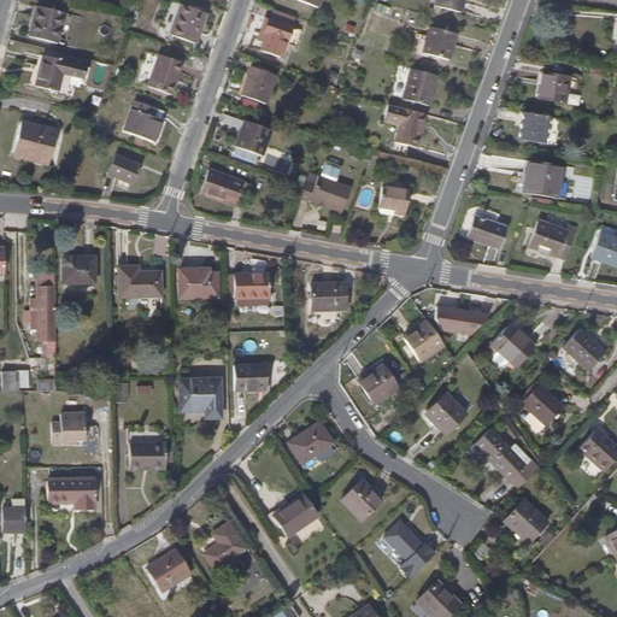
[(456,15),(459,0),(432,0),(430,7),(456,15)]
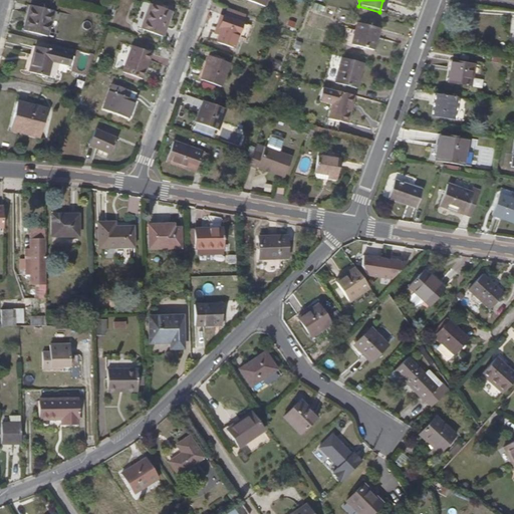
[(163,37),(172,12),(152,4),(142,29),(163,37)]
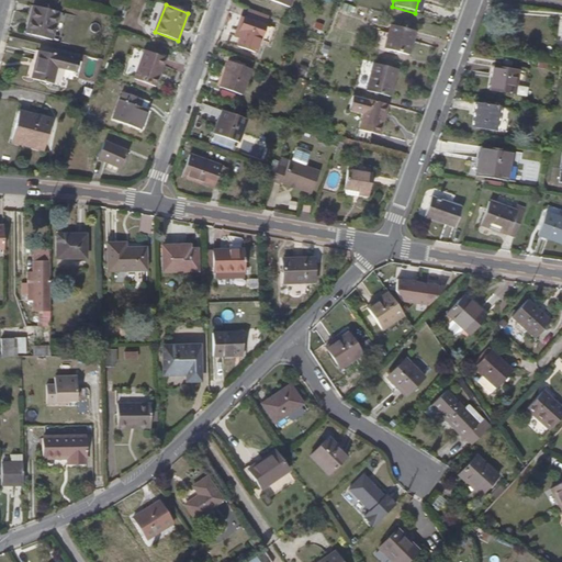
[(51,40),(57,11),(33,6),(26,33),(51,40)]
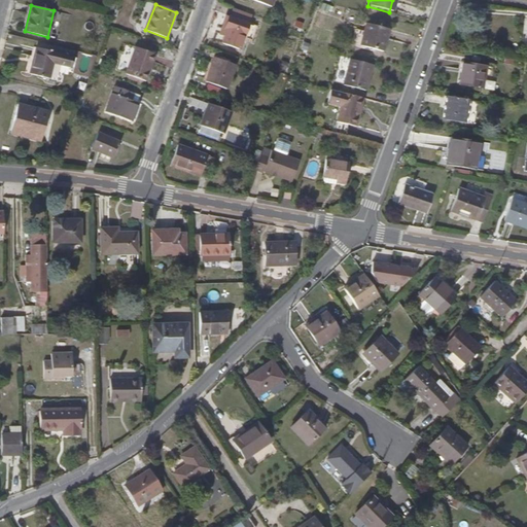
[(227,16),(223,29),(221,35),(225,37),(222,44),(240,50),(249,25),(227,16)]
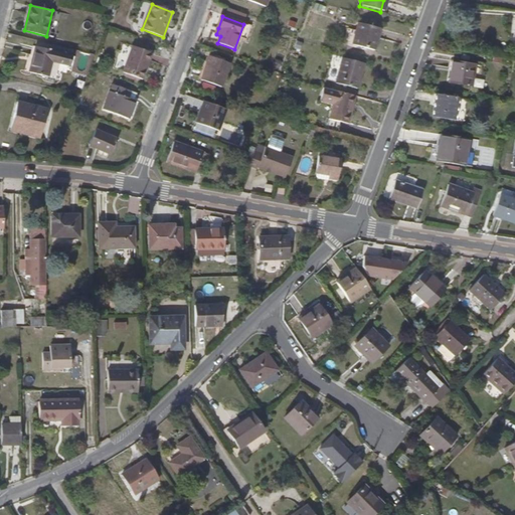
[(289,20),(287,27),(297,29),(298,22),(289,20)]
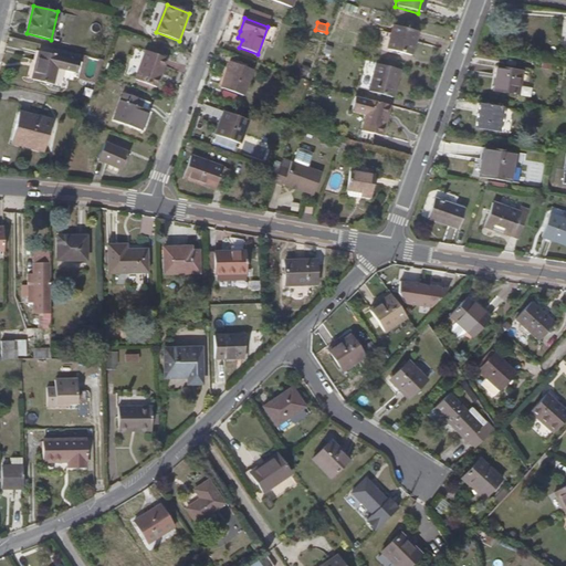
[(408,56),(415,33),(390,28),(384,51),(408,56)]
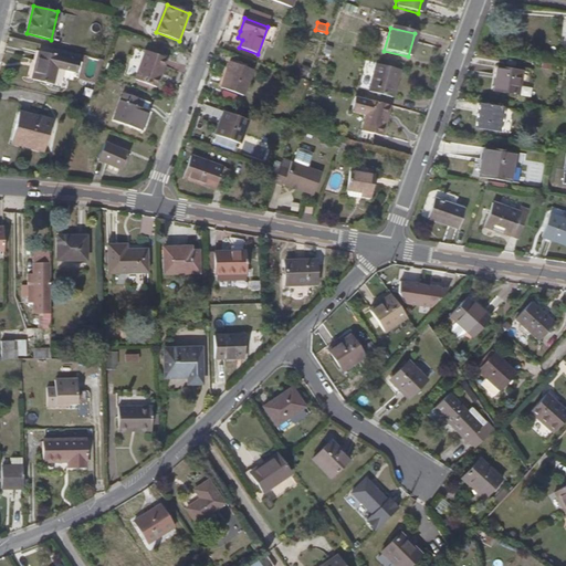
[(55,84),(62,55),(41,51),(34,79),(55,84)]
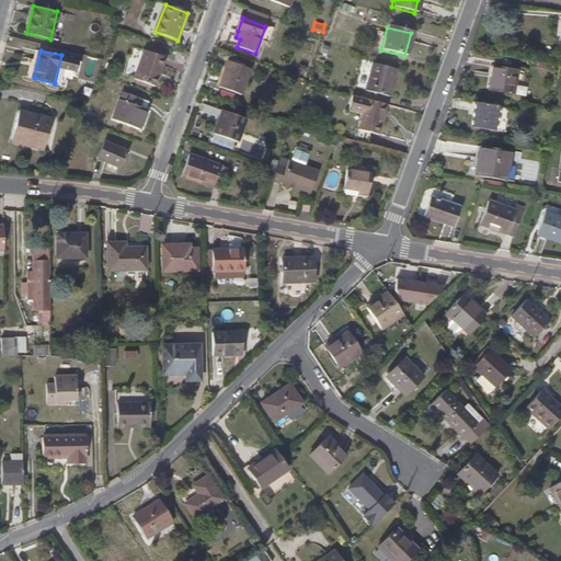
[(155,88),(164,59),(144,50),(134,79),(155,88)]
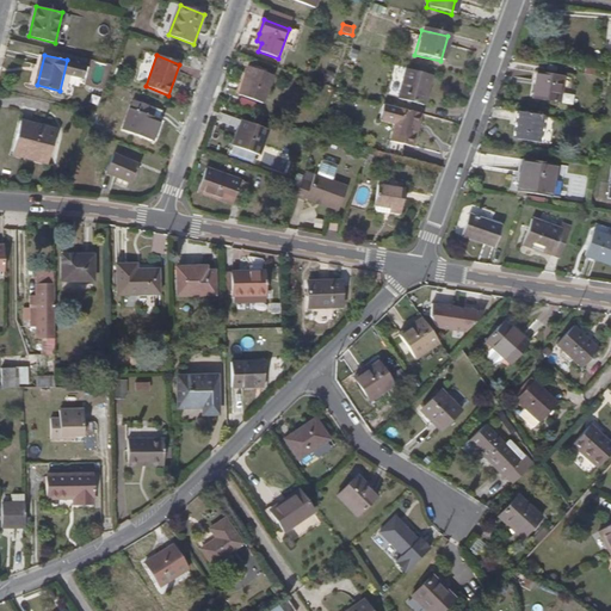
[(263,105),(273,76),(250,67),(239,96),(263,105)]
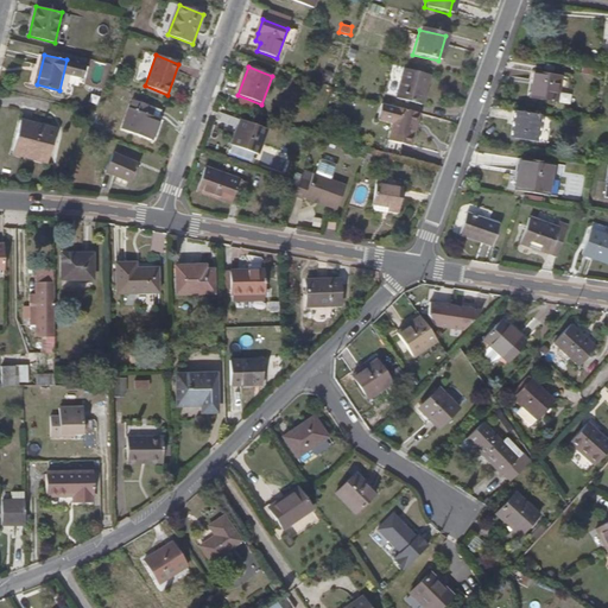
[(417,107),(425,77),(400,70),(393,100),(417,107)]
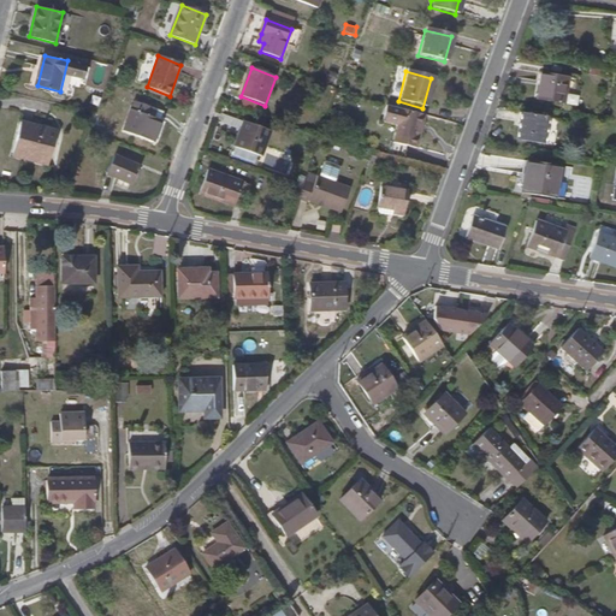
[(566,102),(570,77),(542,72),(538,98),(566,102)]
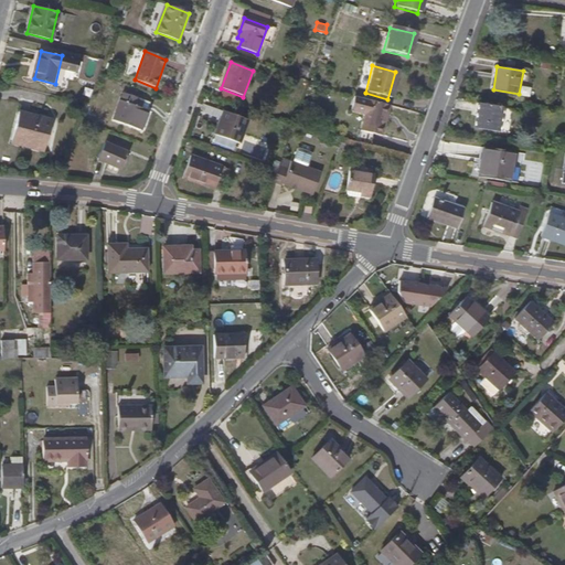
[(138,106),(141,98),(125,92),(114,119),(142,130),(150,110),(142,107),(138,106)]
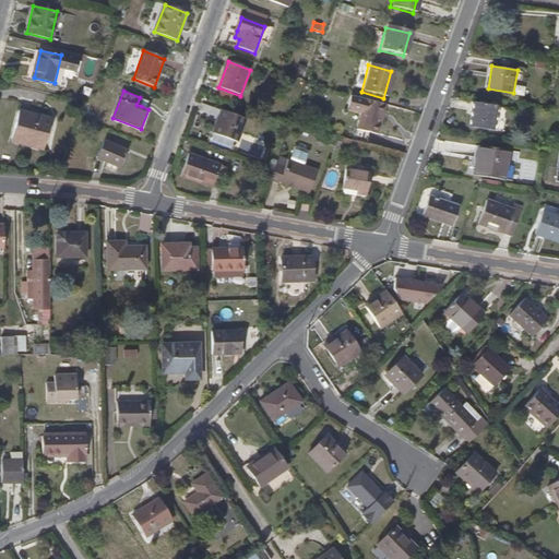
[(348,141),(366,145),(368,134),(377,137),(384,106),(348,97),(345,110),(359,114),(355,131),(352,130),(348,141)]
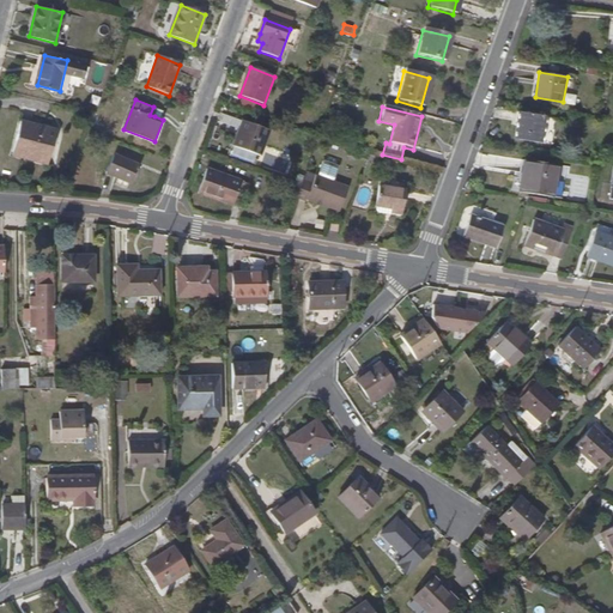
[(541,143),(545,115),(521,111),(516,138),(541,143)]
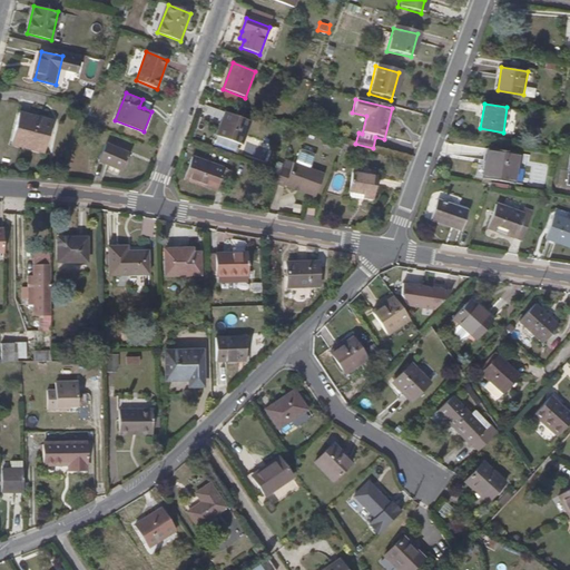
[(242,145),(249,121),(226,112),(217,137),(242,145)]
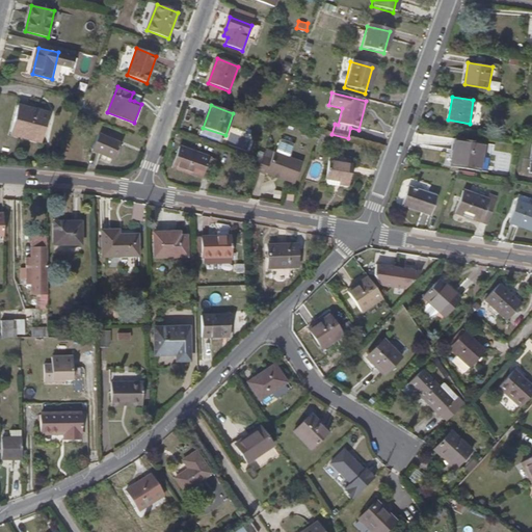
[(14,135),(30,138),(34,139),(35,135),(45,137),(50,112),(20,106),(14,135)]
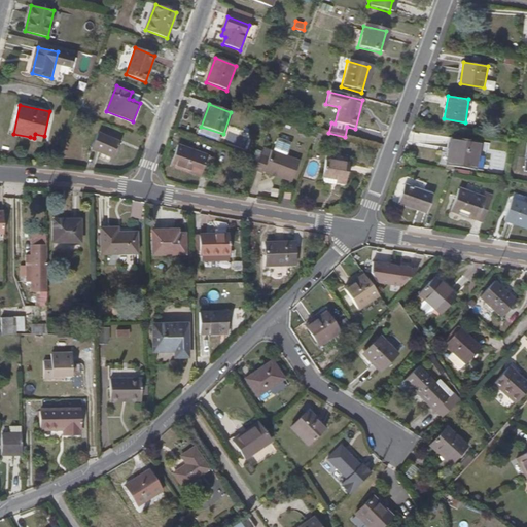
[(112,159),(118,143),(97,133),(90,148),(112,159)]
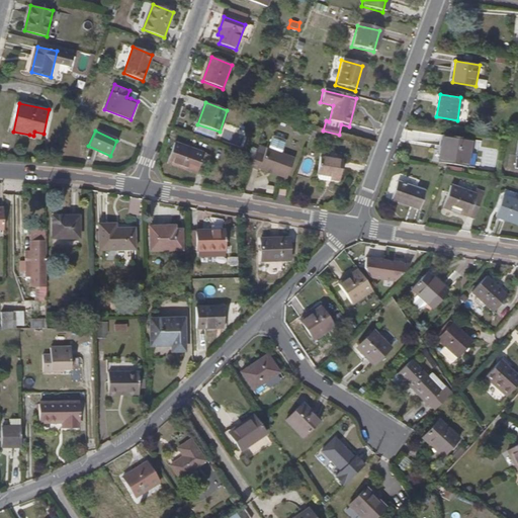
[(272,138),(268,149),(281,154),(286,142),(272,138)]
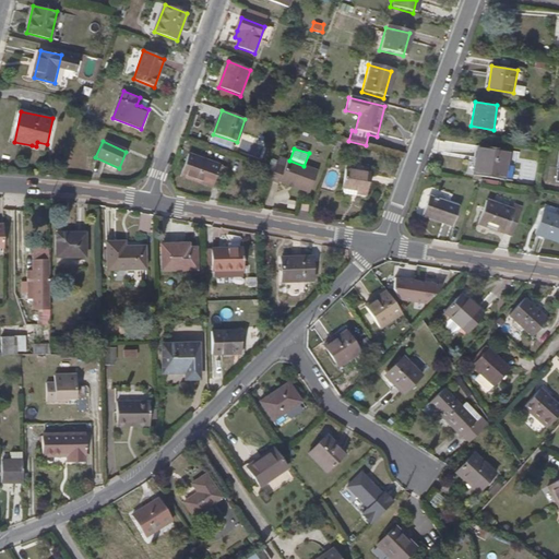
[(504,175),(508,154),(477,150),(474,170),(504,175)]
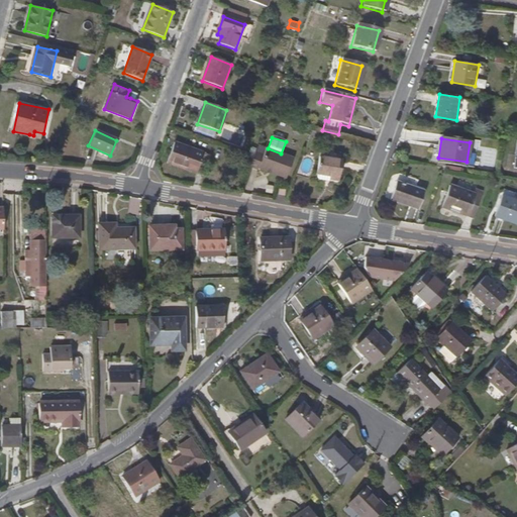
[(203,176),(210,156),(175,141),(167,163),(203,176)]
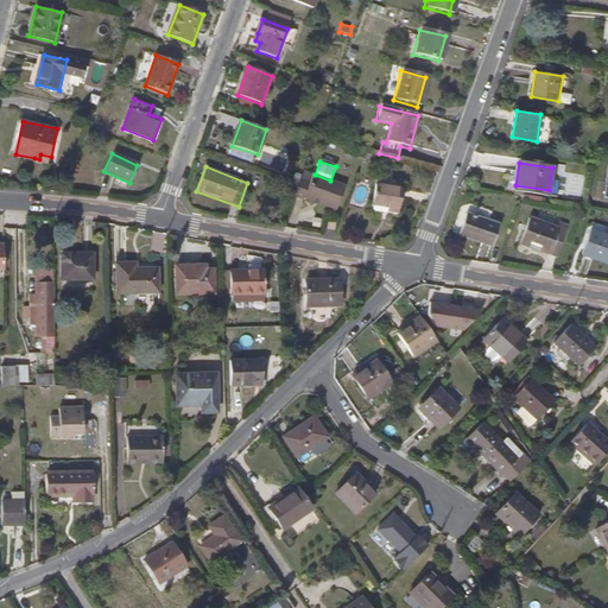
[(302,179),(295,196),(305,201),(306,198),(339,210),(347,187),(330,181),(315,175),(312,182),(302,179)]
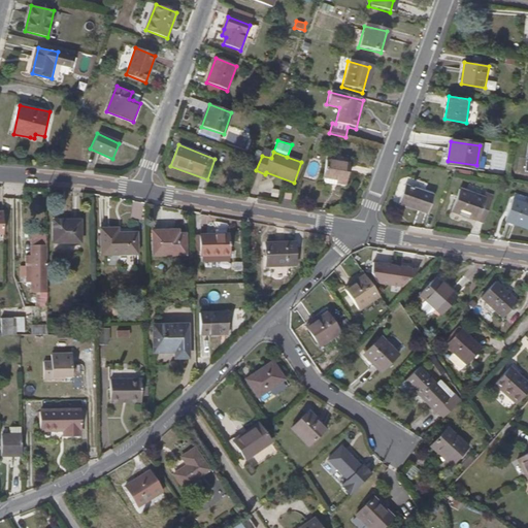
[(345,183),(349,163),(326,160),(324,177),(337,178),(336,182),(345,183)]
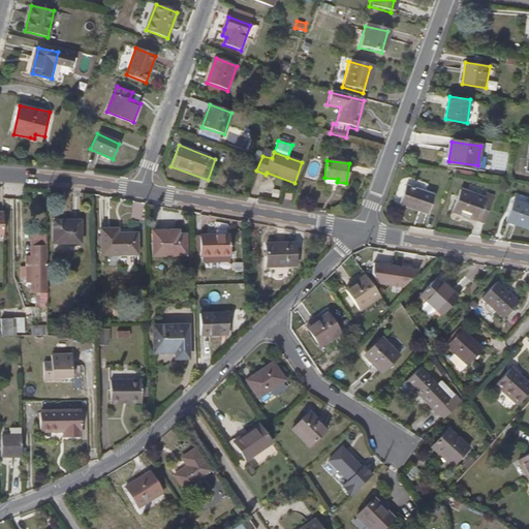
[(434,196),(406,186),(400,204),(428,214),(434,196)]
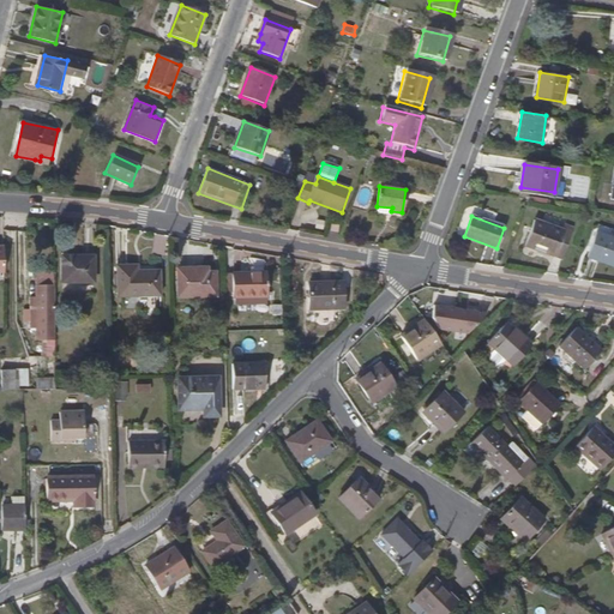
[(561,259),(573,227),(566,224),(564,232),(535,221),(525,246),(561,259)]
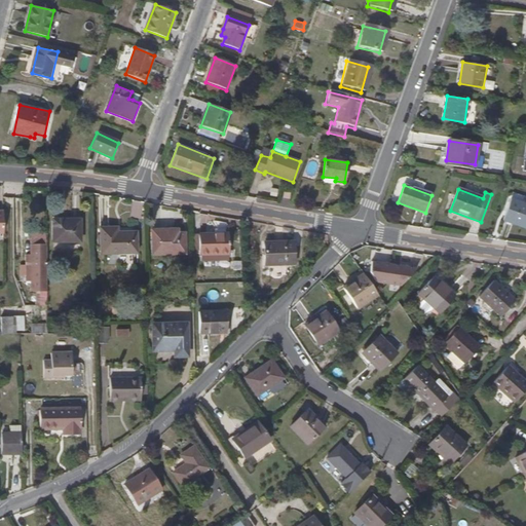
[(514,192),(511,198),(523,202),(525,196),(514,192)]
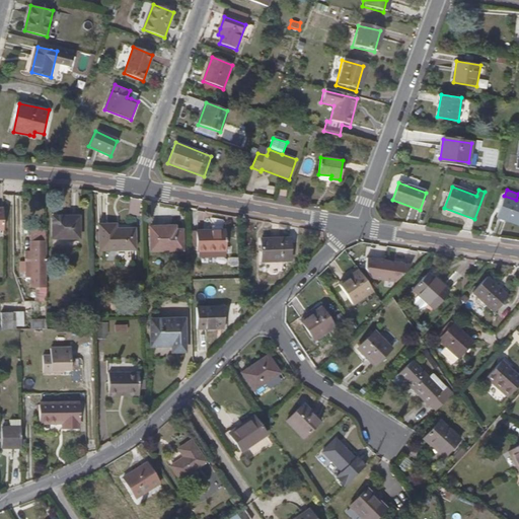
[(518,201),(516,200),(504,196),(497,217),(518,224),(518,201)]
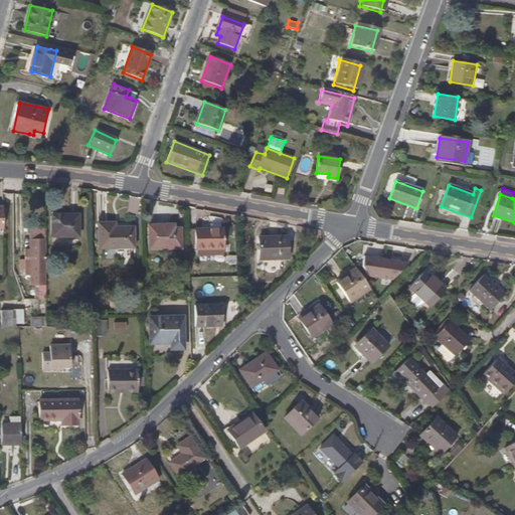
[(80,213),(51,212),(50,241),(80,242),(80,213)]
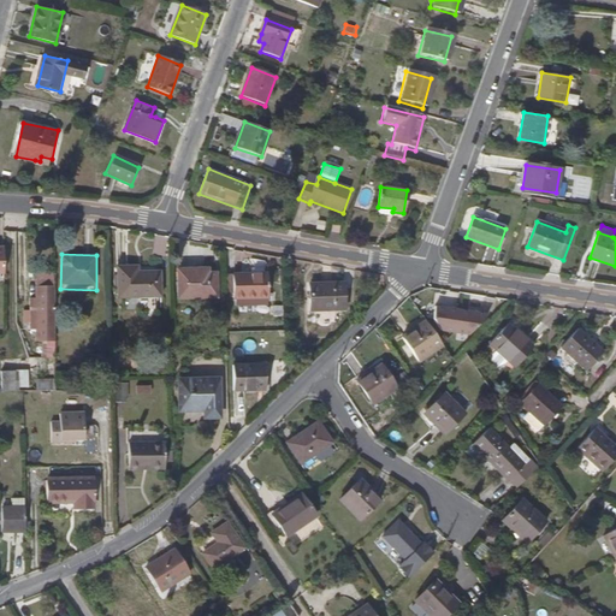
[(159,292),(158,267),(136,268),(135,262),(114,262),(114,294),(159,292)]
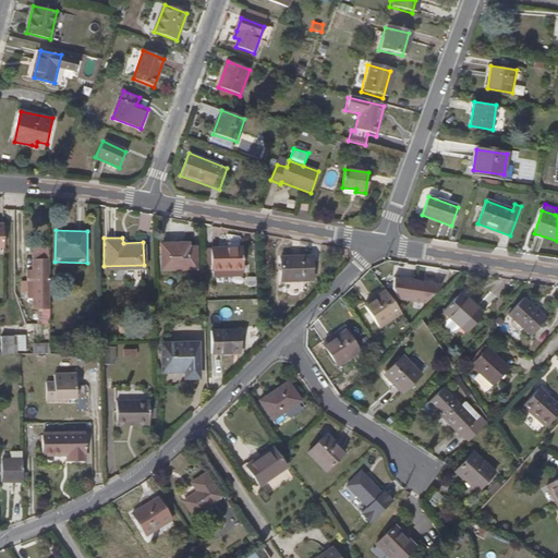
[(171,247),(171,243),(160,243),(161,269),(194,269),(194,247),(186,247),(171,247)]
